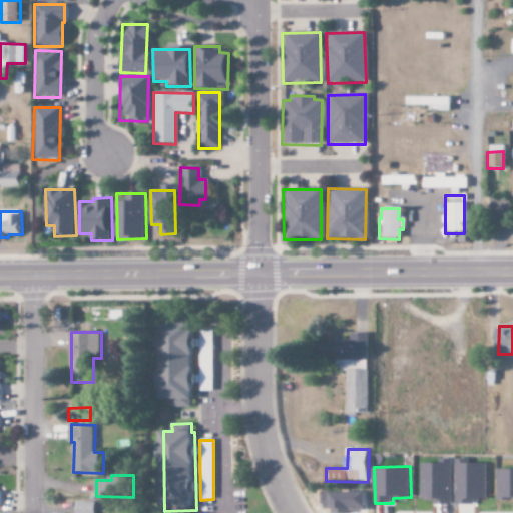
[(95,512),(95,501),(76,502),(76,512),(95,512)]
